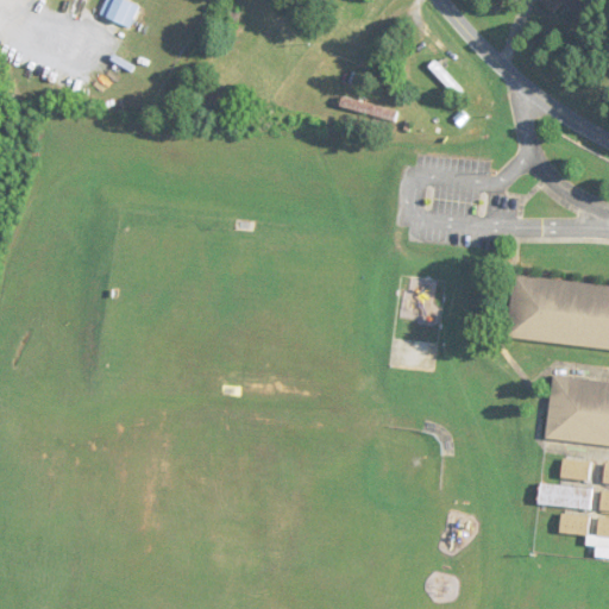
[(465,92),(435,62),(429,68),(459,98),(465,92)]
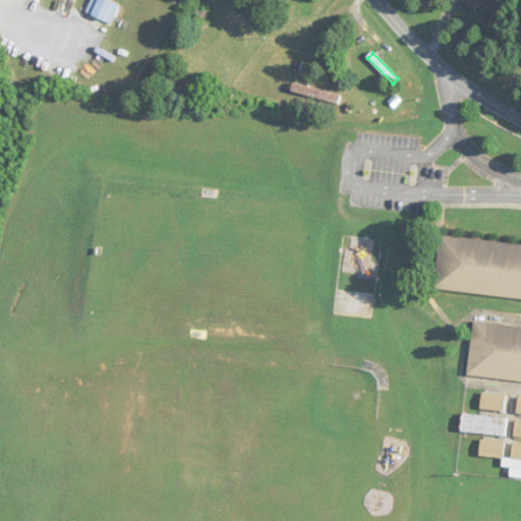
[(292,92),(340,105),(343,97),(294,82),(292,92)]
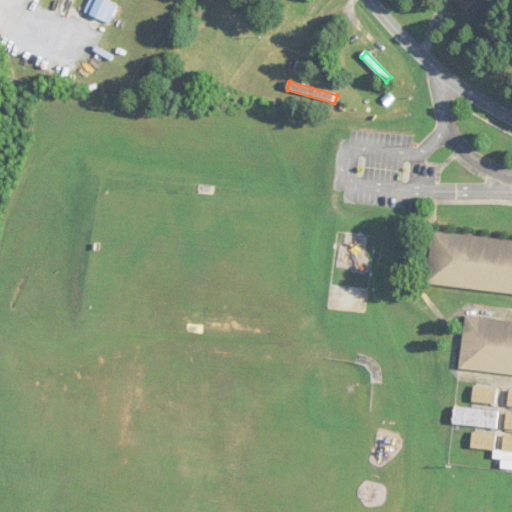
[(511,237),(432,230),(427,285),(511,292),(511,321),(465,317),(460,370),(511,374),(511,237)]
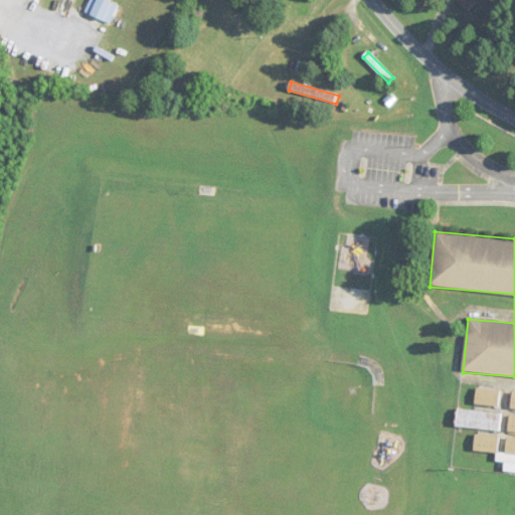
[(475,404),(500,407),(501,390),(477,388),(475,404)]
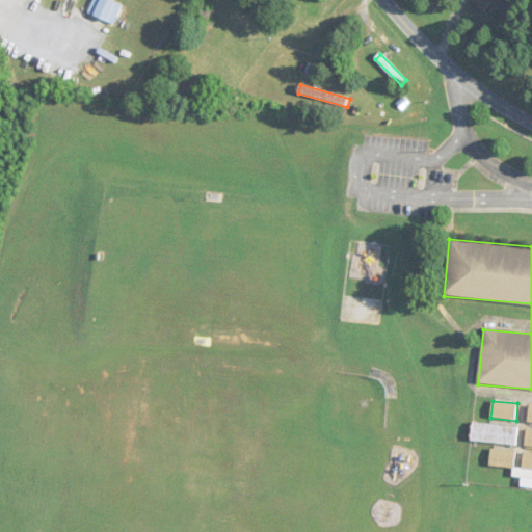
[(520,427),(471,423),(470,442),(517,445),(520,427)]
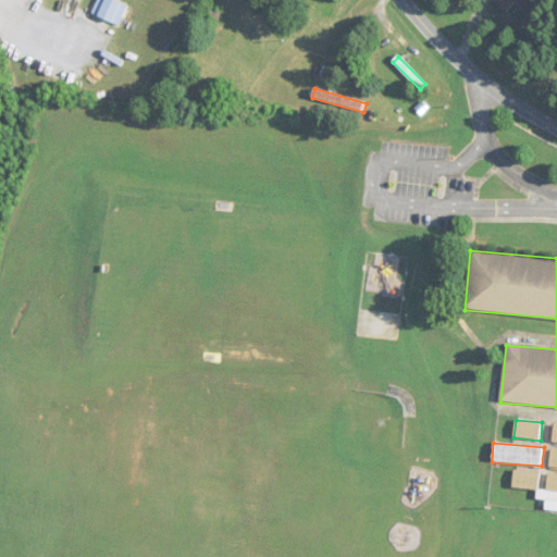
[(514,489),(539,489),(539,472),(514,471),(514,489)]
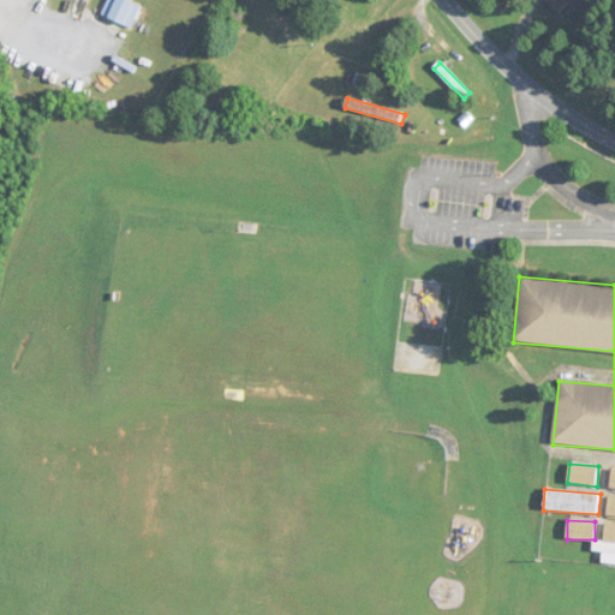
[(614,544),(614,523),(605,523),(603,543),(614,544)]
